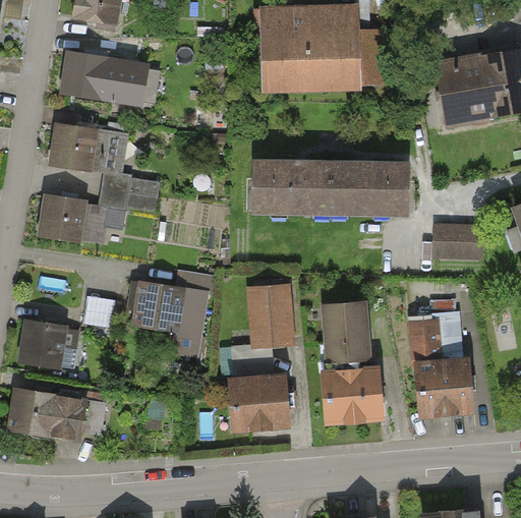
[(77,0),(75,12),(98,16),(118,19),(121,0),(77,0)]
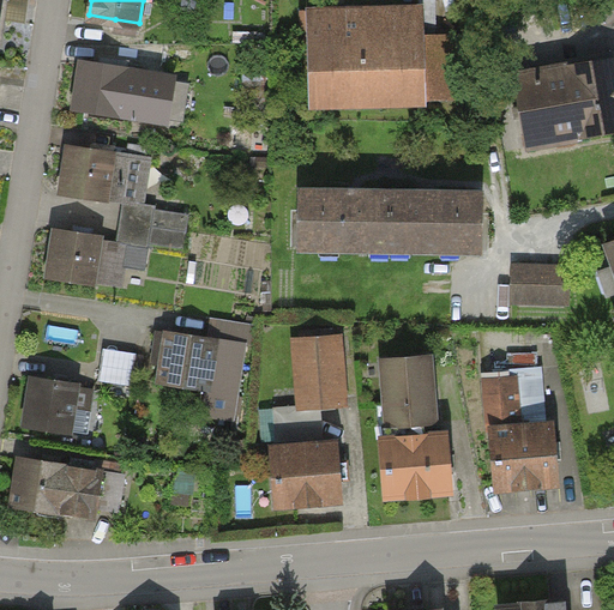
[(306,6),(308,109),(428,107),(428,97),(471,96),(470,24),(427,25),(427,4),(306,6)]
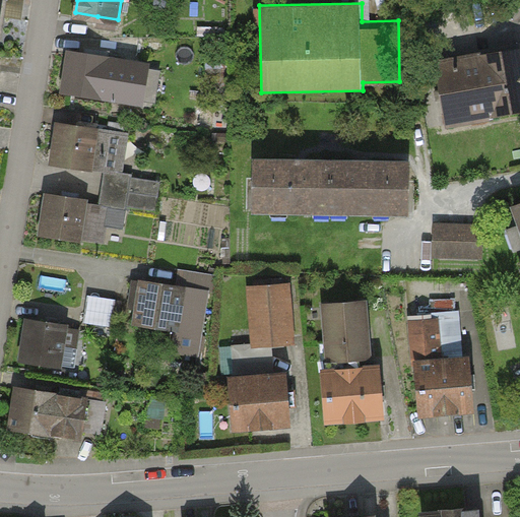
[(519,45),(433,62),(446,129),(519,115),(519,45)]
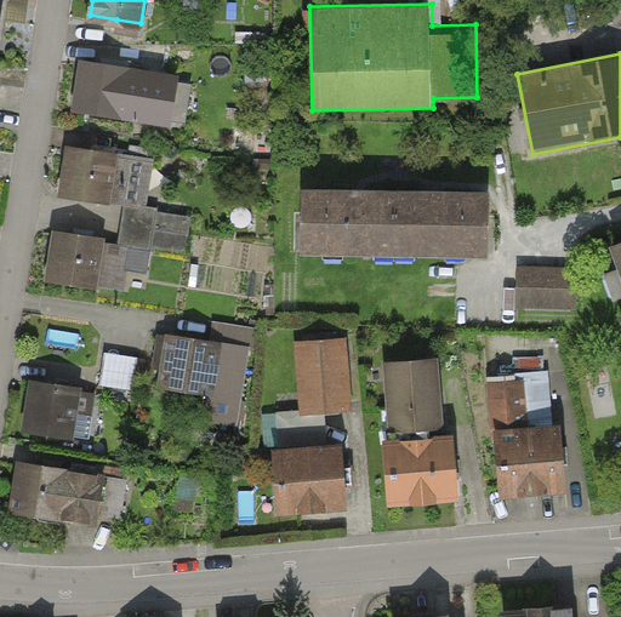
[(119,70),(83,64),(75,108),(166,123),(174,79),(119,70)]
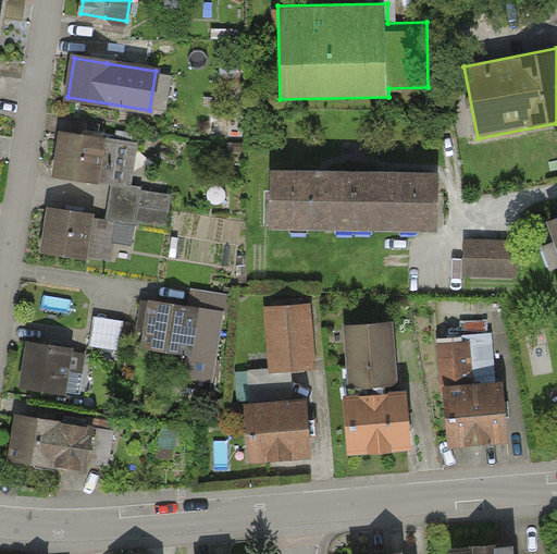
[(50,174),(113,184),(131,187),(138,140),(59,127),(50,174)]
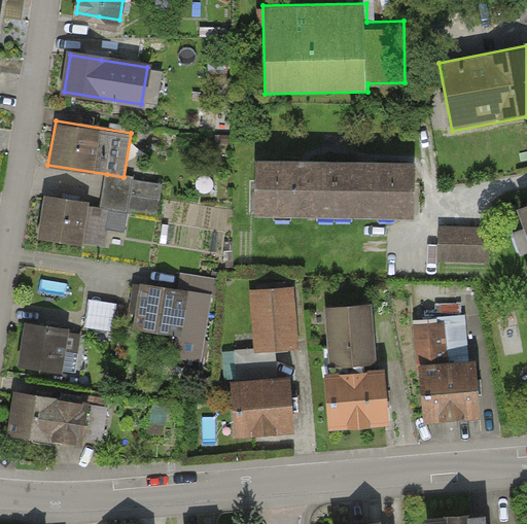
[(414,163),(255,161),(254,216),(414,218),(414,163)]
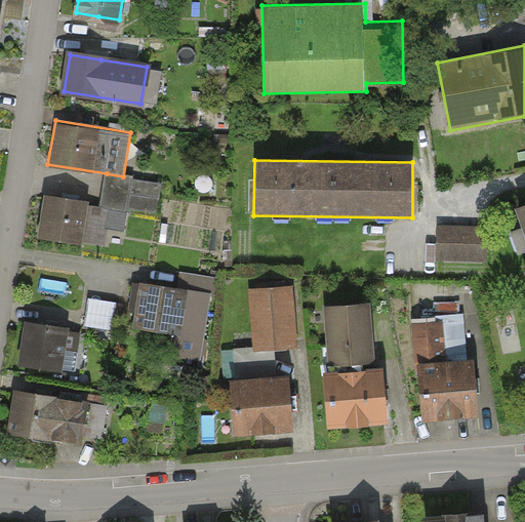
[(102,205),(129,209),(157,214),(162,183),(123,176),(107,173),(102,205)]
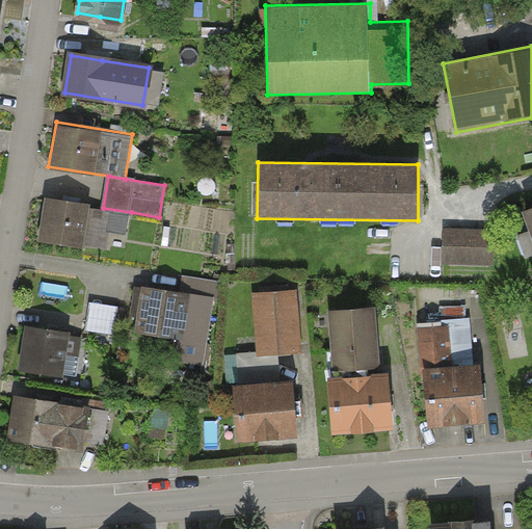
[(103,208),(45,197),(37,240),(107,252),(110,233),(127,235),(131,212),(103,208)]
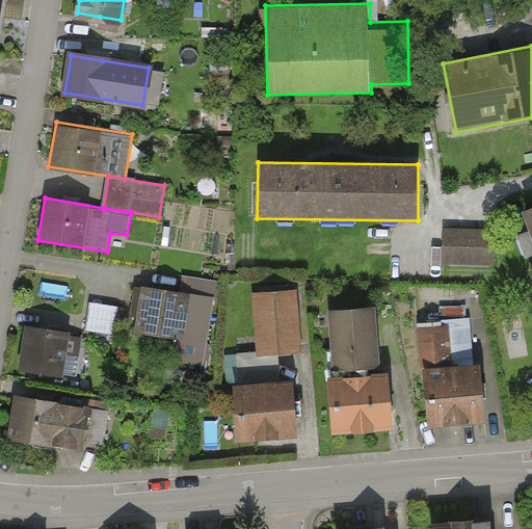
[(531,206),(522,210),(531,236),(531,206)]
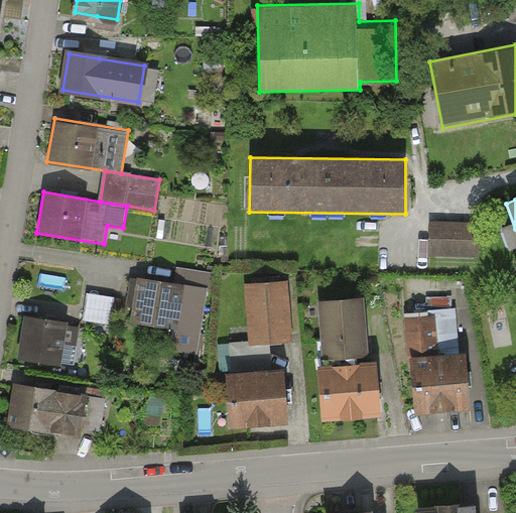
[(482,222),(429,221),(429,256),(481,257),(482,222)]
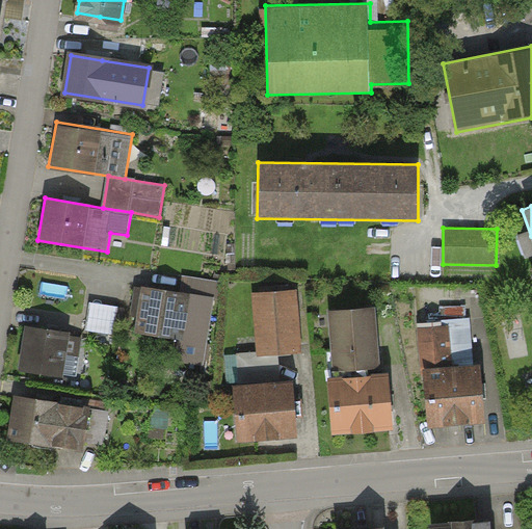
[(186,293),(140,286),(133,332),(179,340),(186,293)]
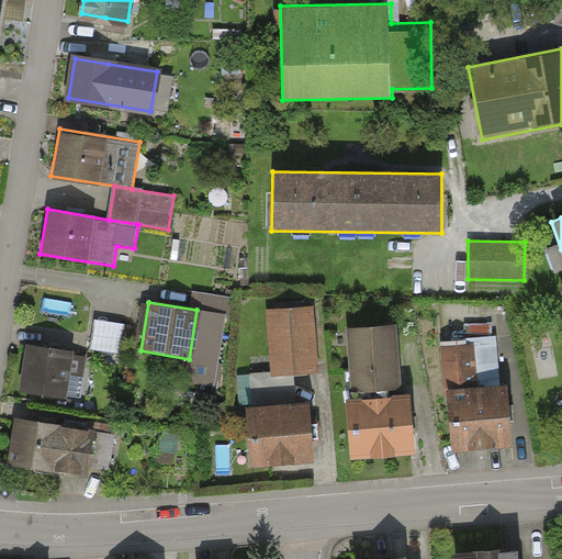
[(319,371),(314,306),(266,311),(271,376),(319,371)]
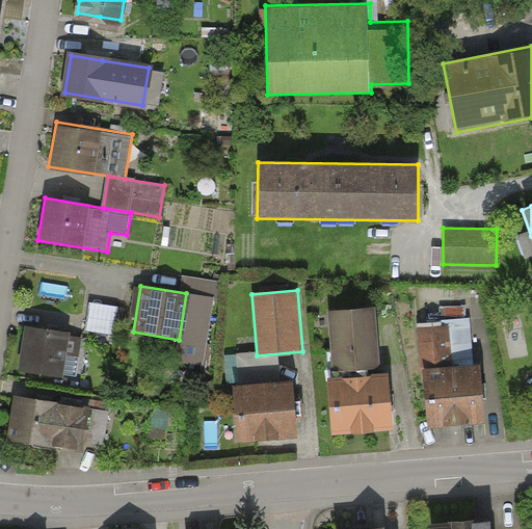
[(122,307),(89,301),(84,329),(116,335),(122,307)]
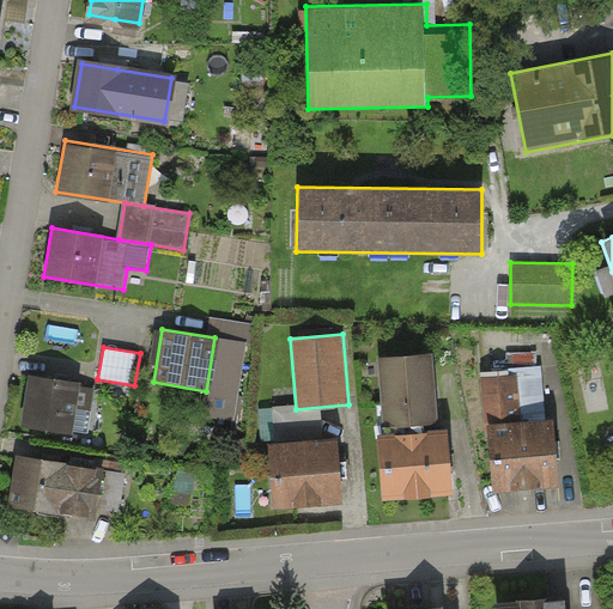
[(436,426),(430,355),(378,360),(383,430),(436,426)]
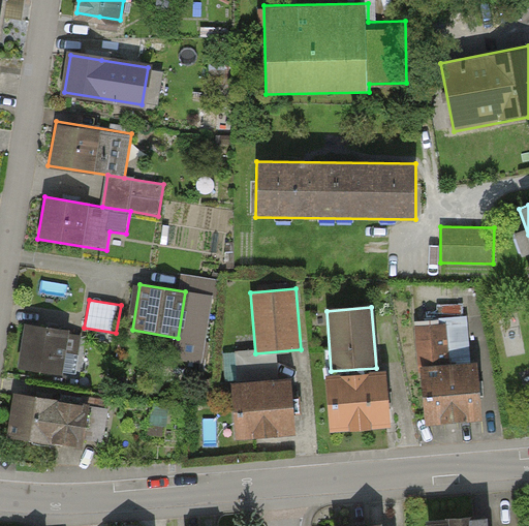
[(415,319),(426,427),(481,422),(476,364),(470,365),(466,315),(415,319)]
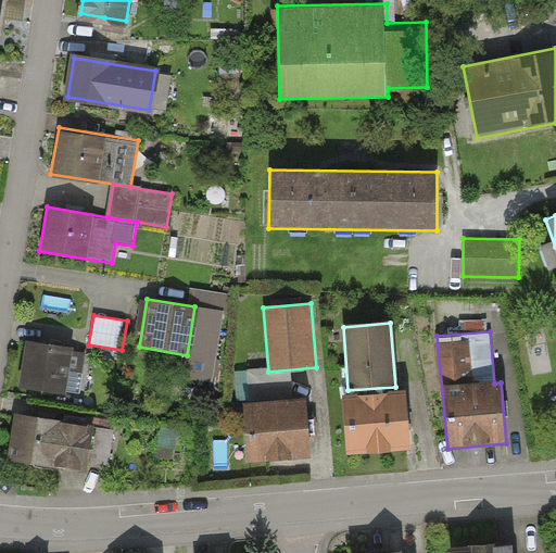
[(53,347),(30,343),(24,380),(65,387),(72,350),(53,347)]
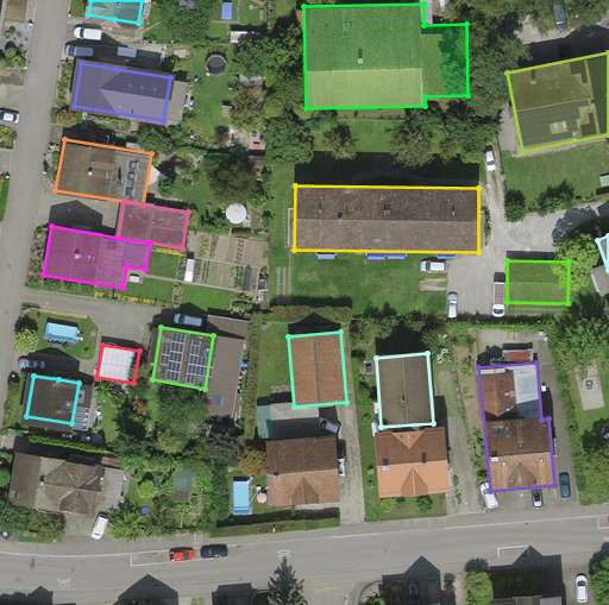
[(441,428),(375,434),(381,498),(447,492),(441,428)]
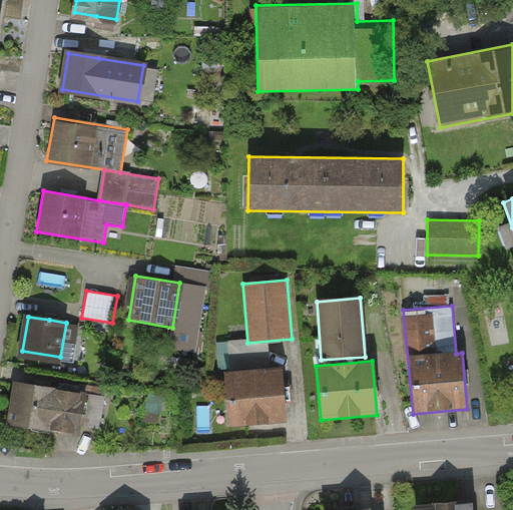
[(282,369),(224,373),(228,428),(286,423),(282,369)]
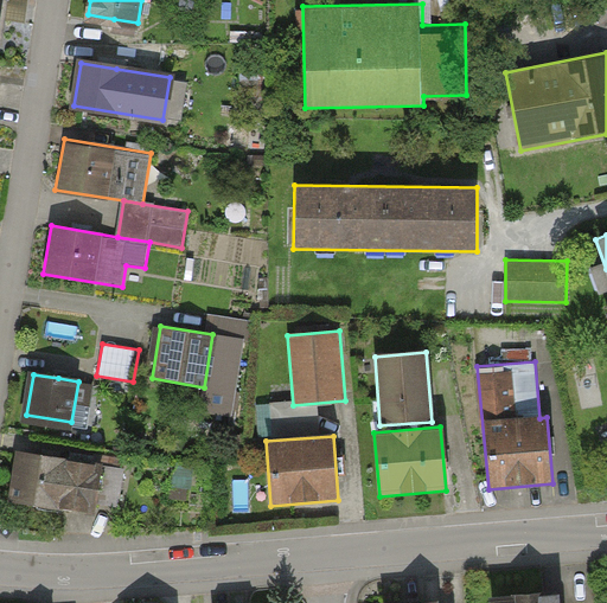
[(102,464),(19,451),(12,496),(95,511),(102,464)]
